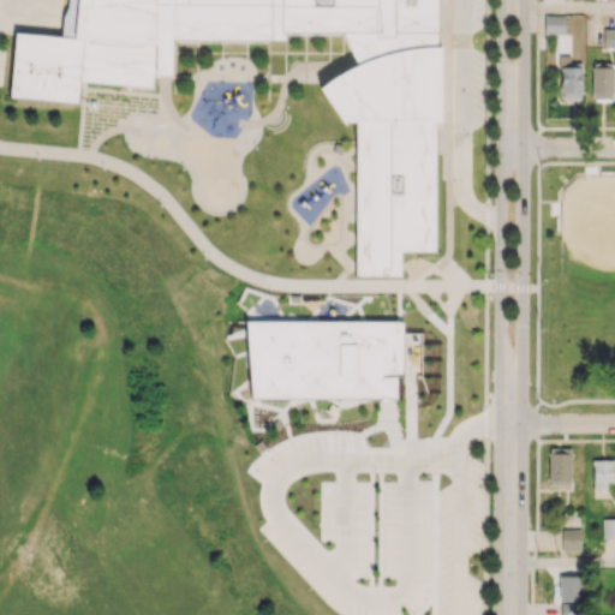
[(434,251),(439,0),(65,0),(65,35),(12,34),(11,99),(78,100),(78,83),(151,84),(151,73),(171,73),(171,37),(284,40),(284,30),(340,31),(358,64),(320,84),(340,121),(357,123),(353,275),(400,276),(400,250),(434,251)]
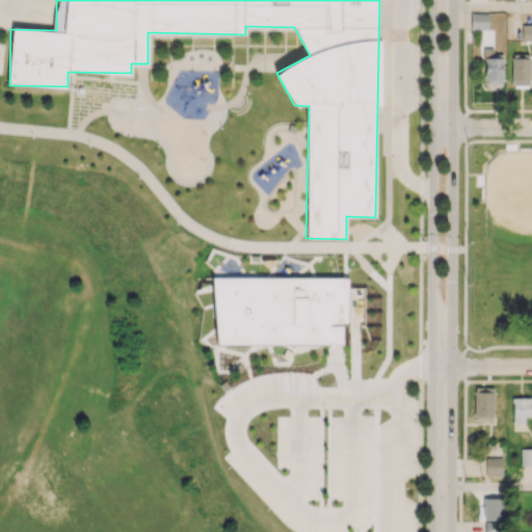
[(488,29),(488,12),(471,14),(471,30),(488,29)]
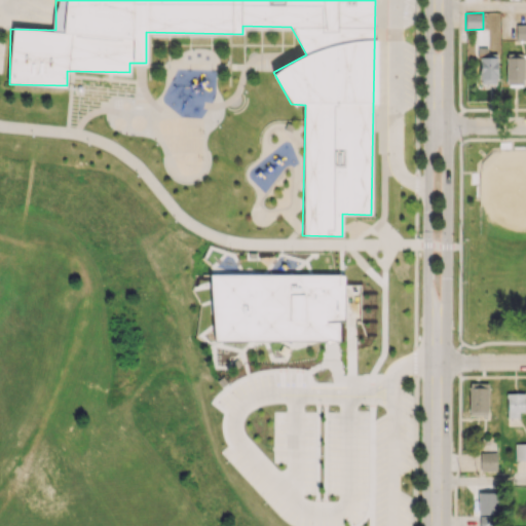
[(525,40),(525,24),(516,24),(516,40),(525,40)]
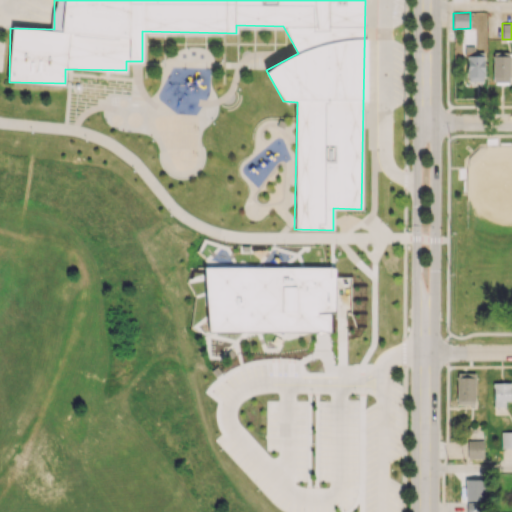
[(467,82),(484,81),(483,52),(475,52),(475,46),(466,46),(467,82)]
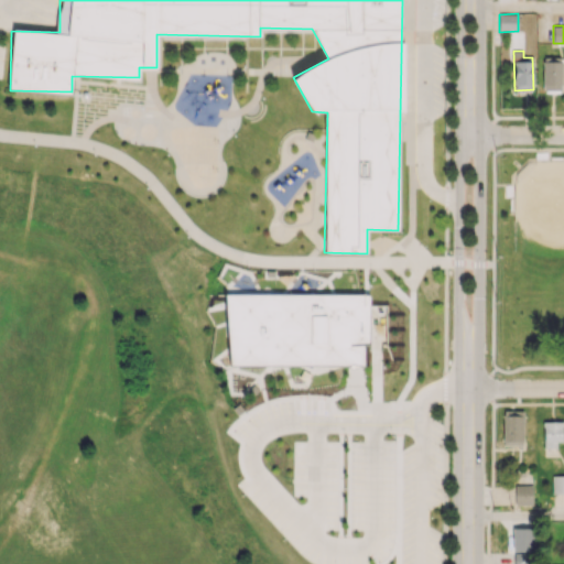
[(543,90),(561,90),(562,60),(543,58),(543,90)]
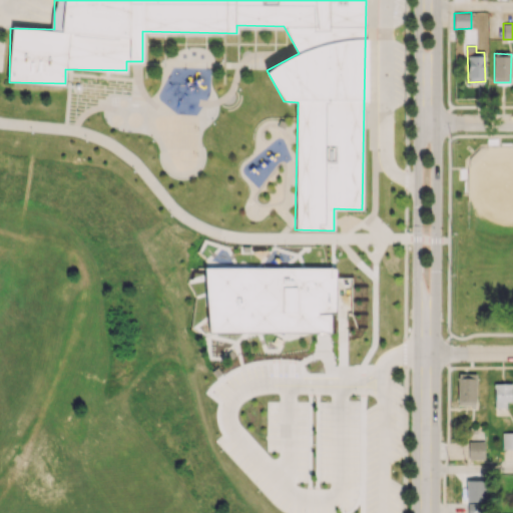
[(331,331),(330,314),(336,314),(335,267),(206,269),(206,332),(331,331)]
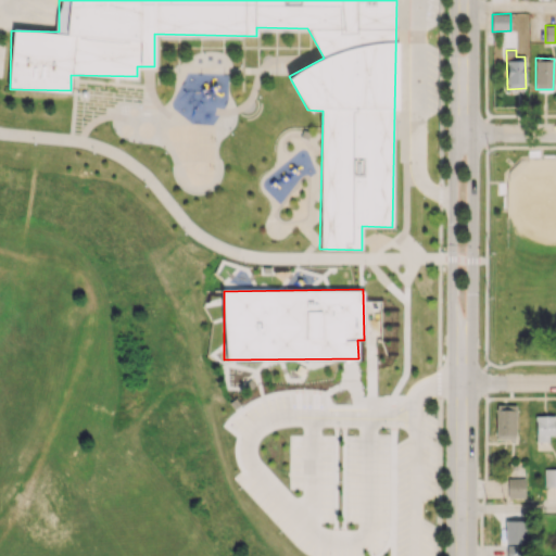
[(515,440),(516,405),(496,404),(495,439),(515,440)]
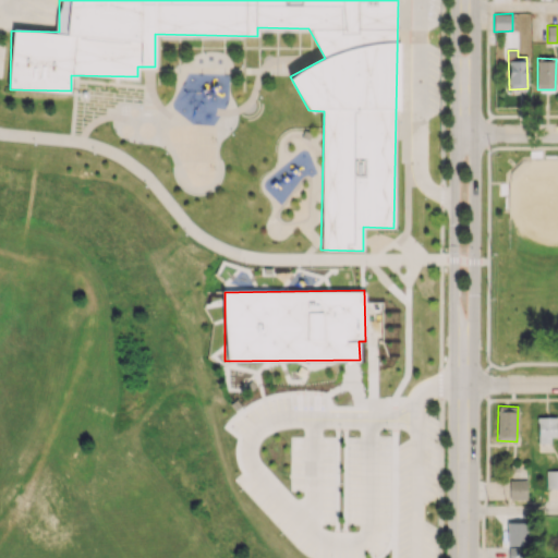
[(339,413),(339,487),(368,488),(368,413),(339,413)]
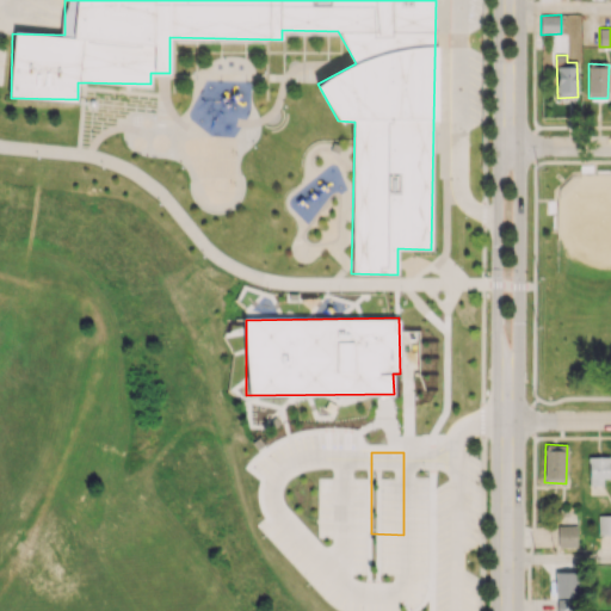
[(608,456),(590,456),(588,485),(608,485),(608,456)]
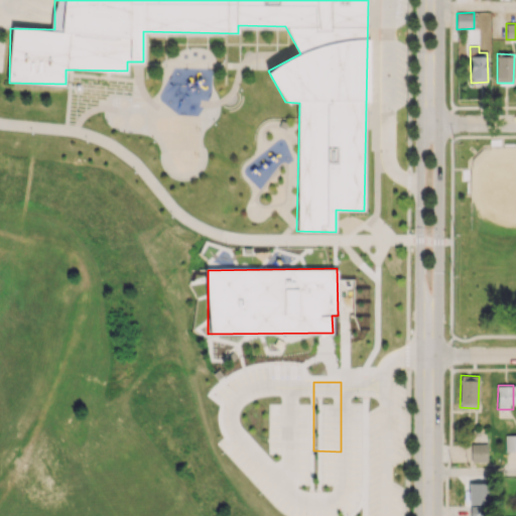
[(515,452),(515,434),(505,434),(505,452),(515,452)]
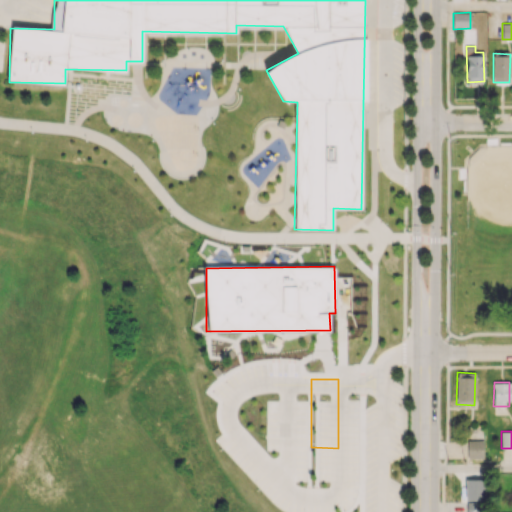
[(467,440),(468,459),(484,458),(483,439),(467,440)]
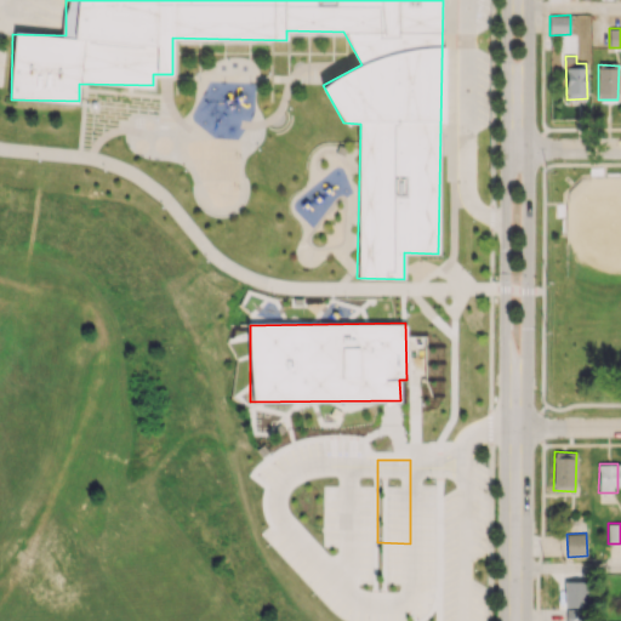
[(564,607),(588,607),(588,581),(564,581),(564,607)]
